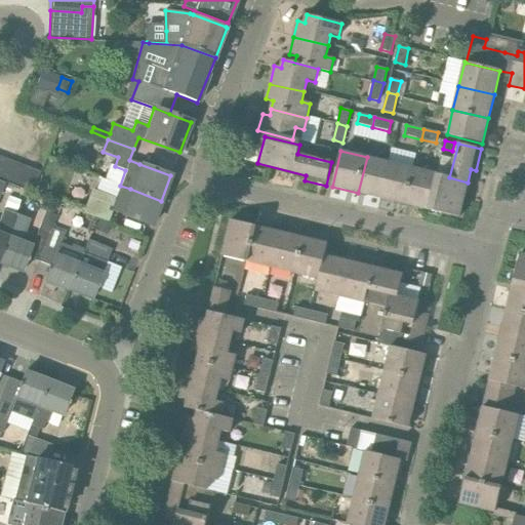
[(390,163),(367,157),(358,193),(381,198),(390,163)]
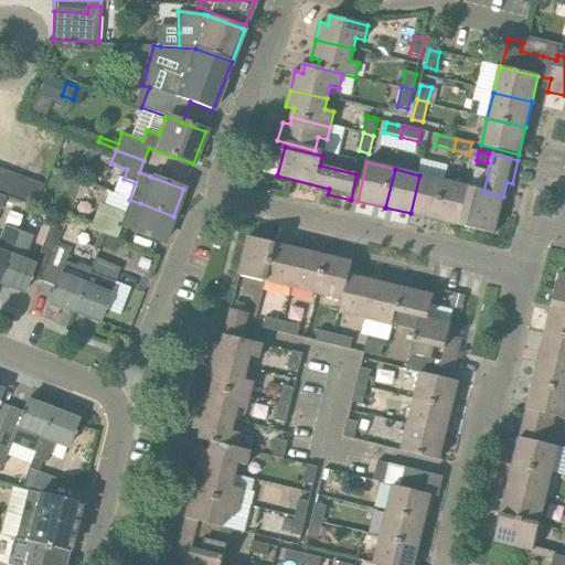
[(0,194),(11,199),(20,176),(8,171),(0,191),(0,194)]
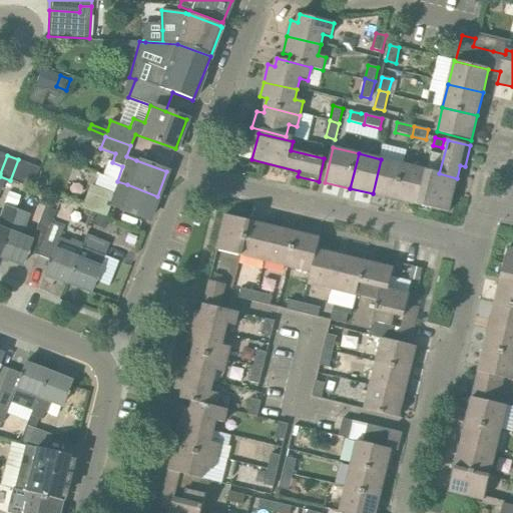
[(20,184),(28,163),(18,159),(10,180),(20,184)]
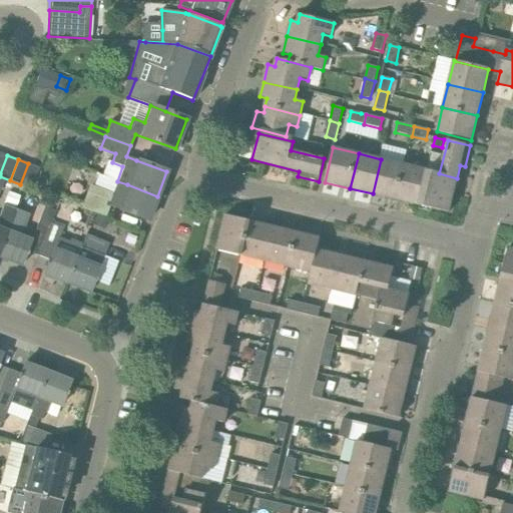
[(404,164),(381,159),(373,193),(396,199),(404,164)]
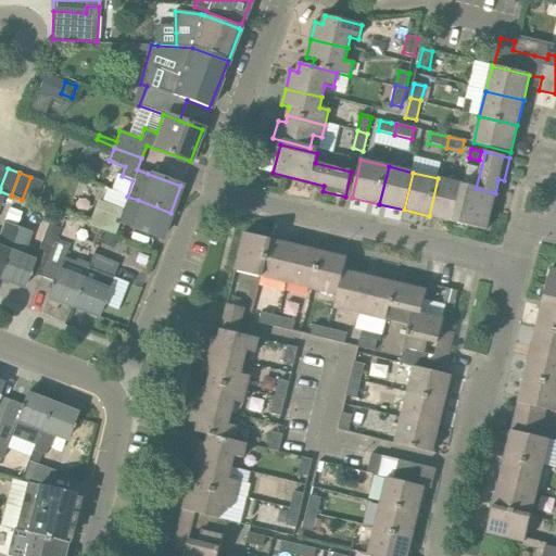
[(22,200),(33,204),(42,182),(30,177),(22,200)]
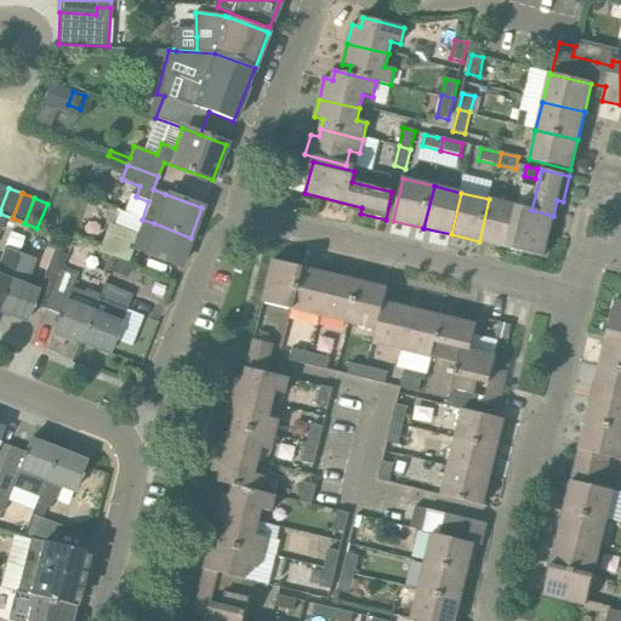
[(517,206),(489,199),(479,241),(507,249),(517,206)]
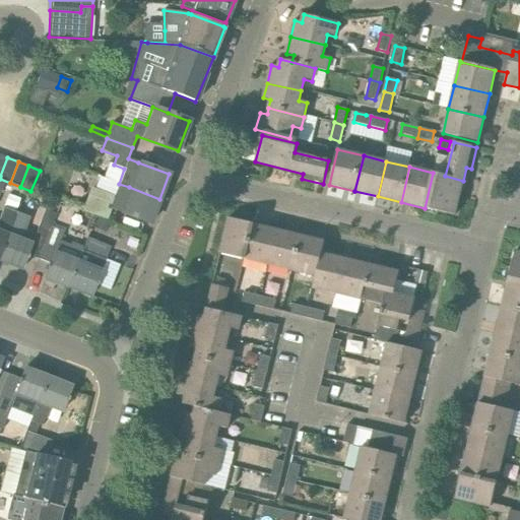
[(445,176),(433,173),(425,208),(455,215),(463,181),(445,176)]
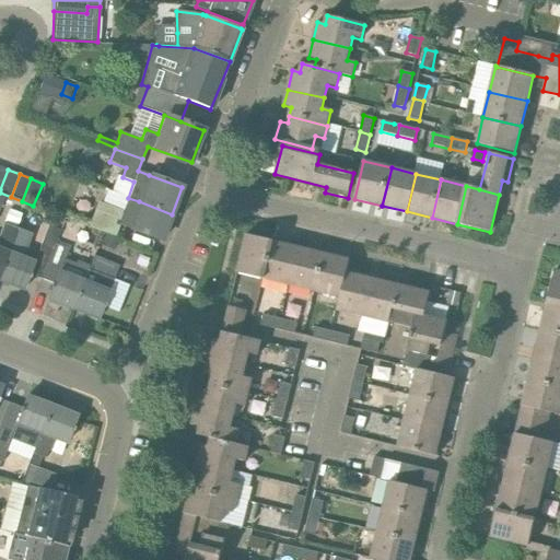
[(172,214),(139,201),(128,198),(121,213),(124,213),(119,225),(129,229),(162,241),(172,214)]
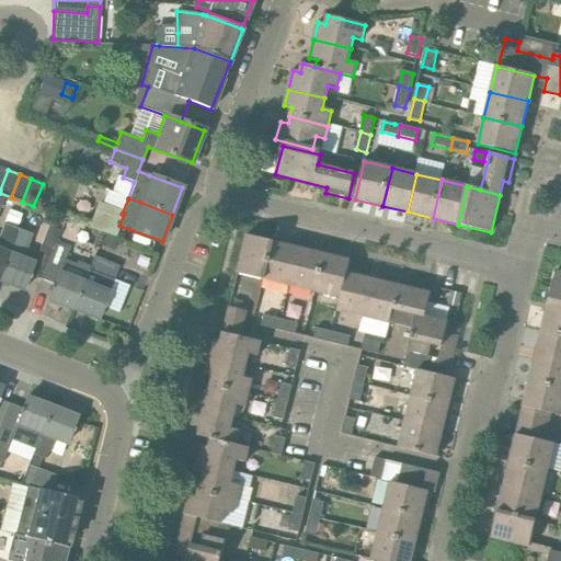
[(119,226),(124,214),(122,214),(98,203),(93,215),(88,227),(105,233),(114,238),(119,226)]
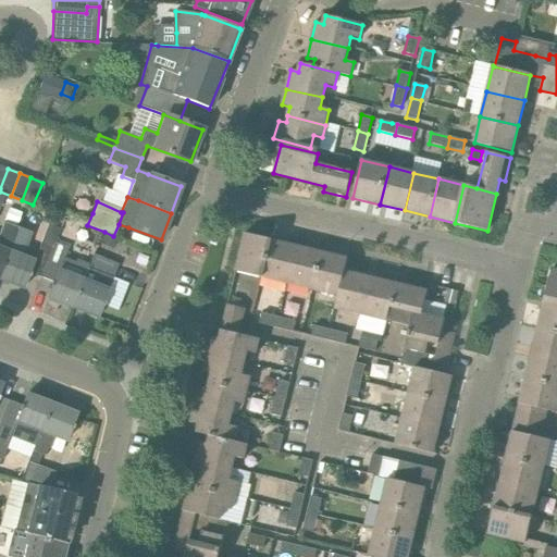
[(0,271),(17,227),(4,222),(0,232),(0,271)]
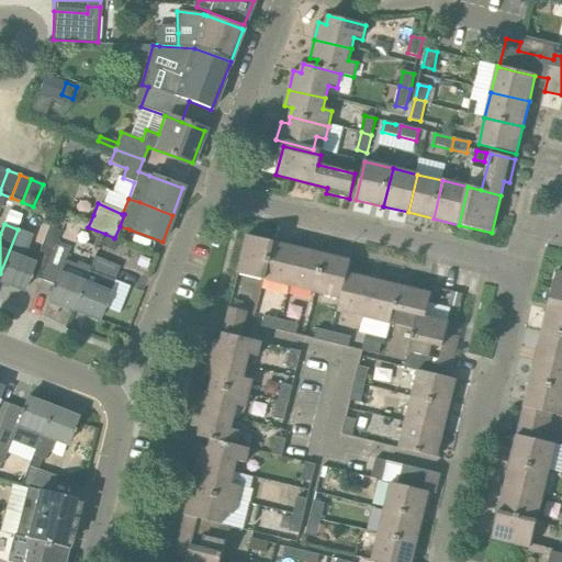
[(40,248),(52,253),(55,245),(60,231),(48,226),(40,248)]
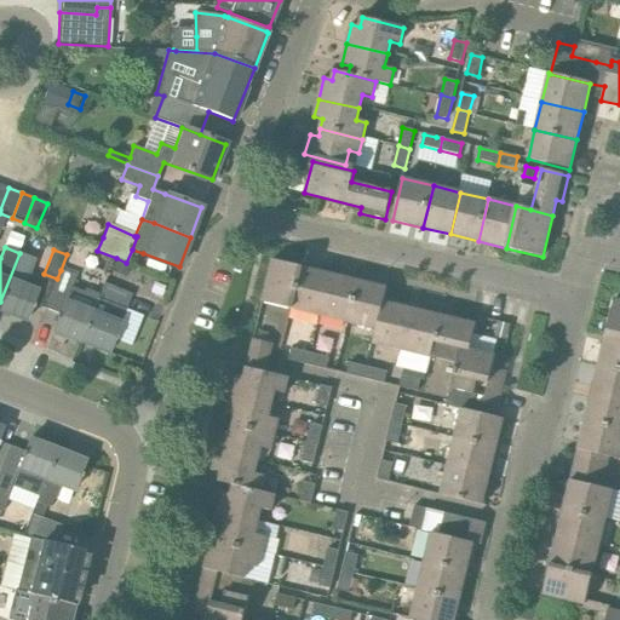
[(34,304),(32,304),(39,288),(27,283),(36,259),(19,253),(0,302),(0,311),(26,321),(30,309),(32,309),(34,304)]
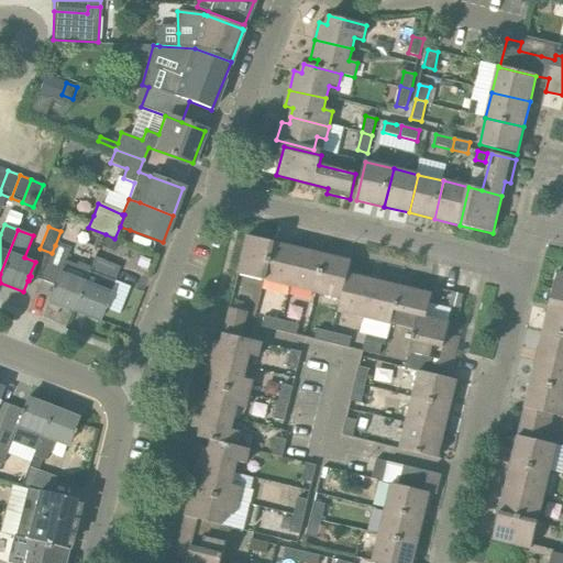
[(101,246),(114,251),(119,240),(114,239),(106,234),(101,246)]
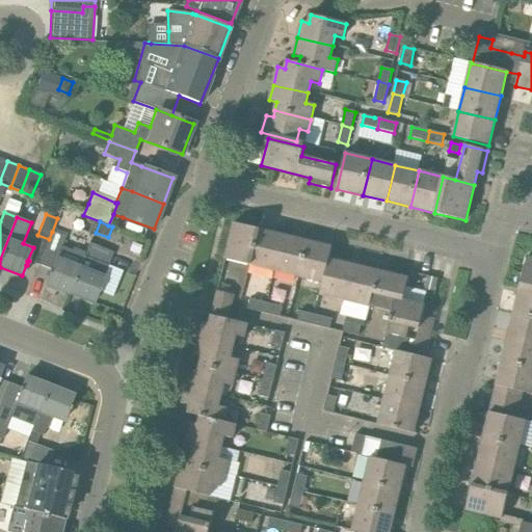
[(250,266),(260,230),(234,223),(225,260),(250,266)]
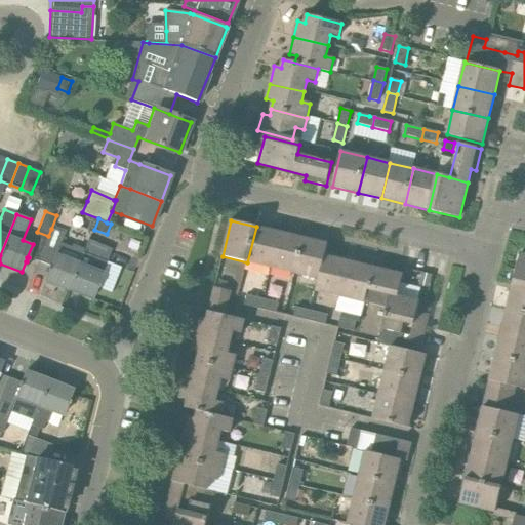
[(272,268),(280,232),(256,227),(247,263),(272,268)]
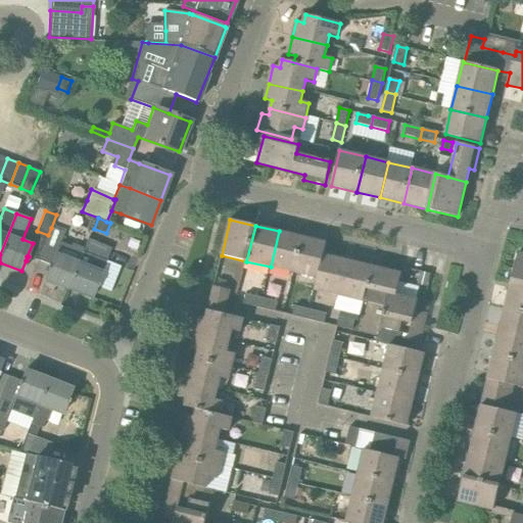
[(67,289),(84,248),(72,243),(70,246),(60,242),(63,233),(51,228),(48,235),(39,260),(49,265),(47,269),(48,269),(44,280),(67,289)]
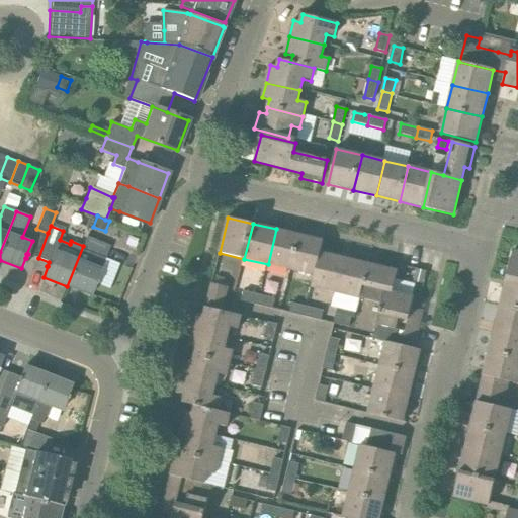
[(291,270),(299,235),(276,229),(268,264),(291,270)]
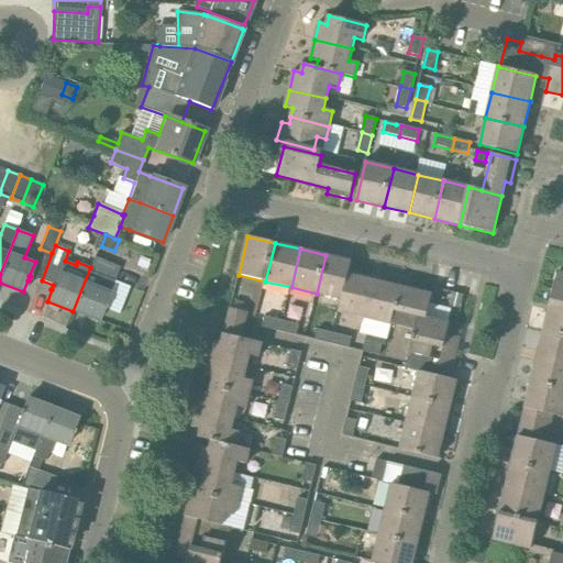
[(342,299),(349,274),(352,262),(326,255),(317,294),(342,299)]
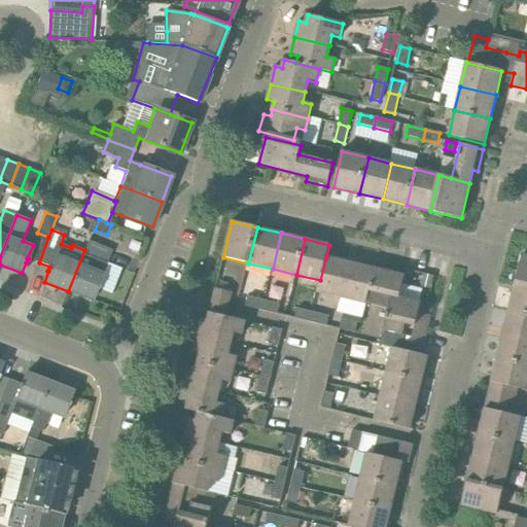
[(84,250),(68,291),(92,301),(111,250),(88,241),(84,250)]
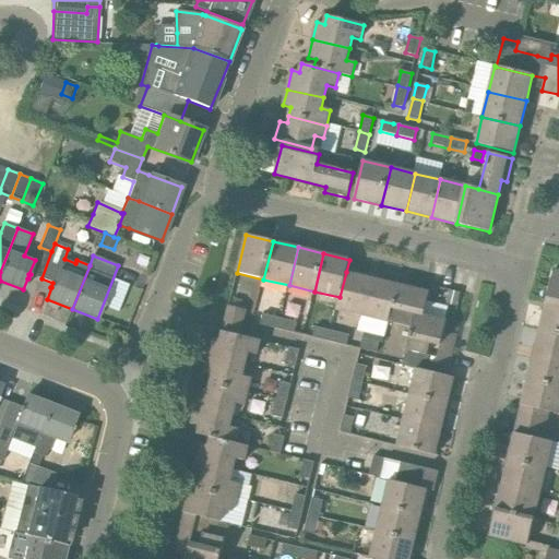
[(546,304),(558,307),(558,271),(554,270),(546,304)]
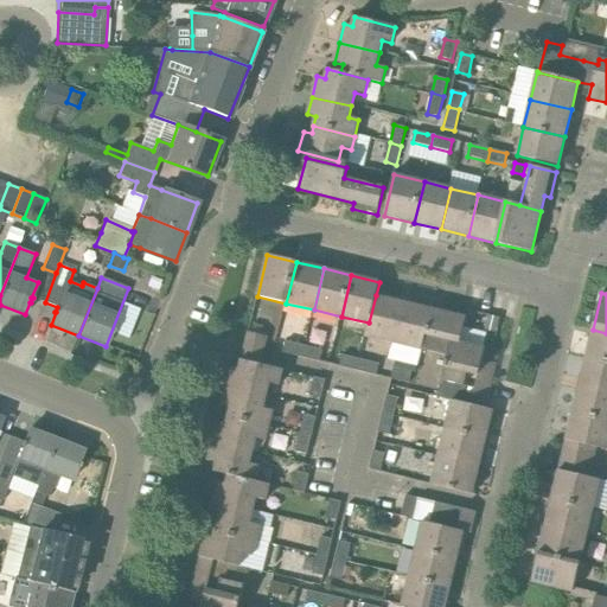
[(396,344),(406,302),(376,295),(369,323),(365,337),(396,344)]
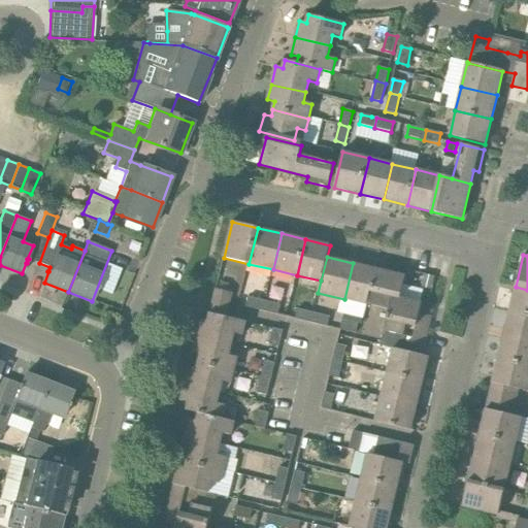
[(369,305),(378,270),(353,263),(344,299),(367,305),(369,305)]
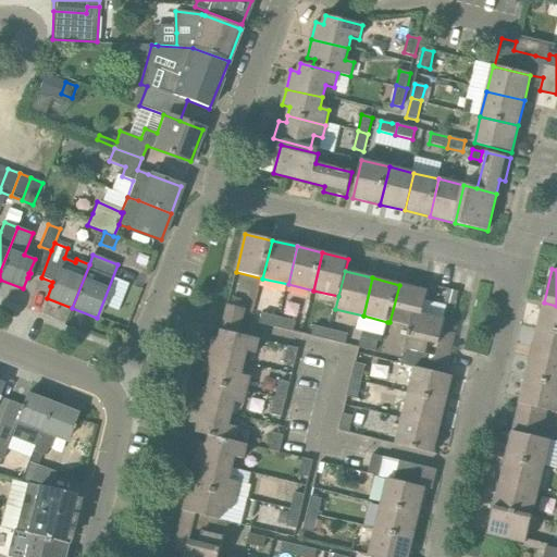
[(419,329),(422,314),(428,292),(399,285),(390,322),(410,326),(419,329)]
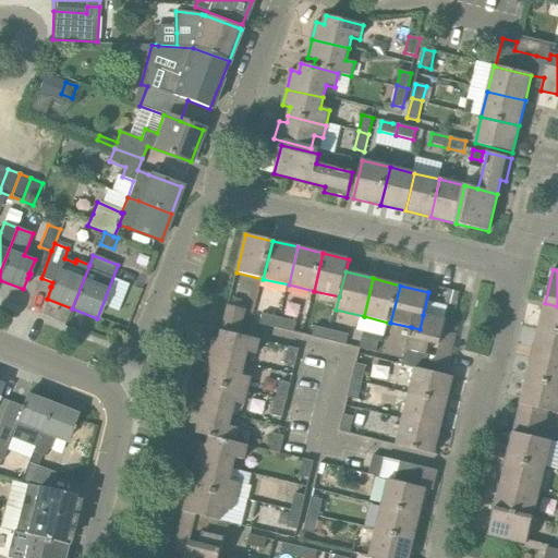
[(458,293),(449,290),(446,302),(456,304),(458,293)]
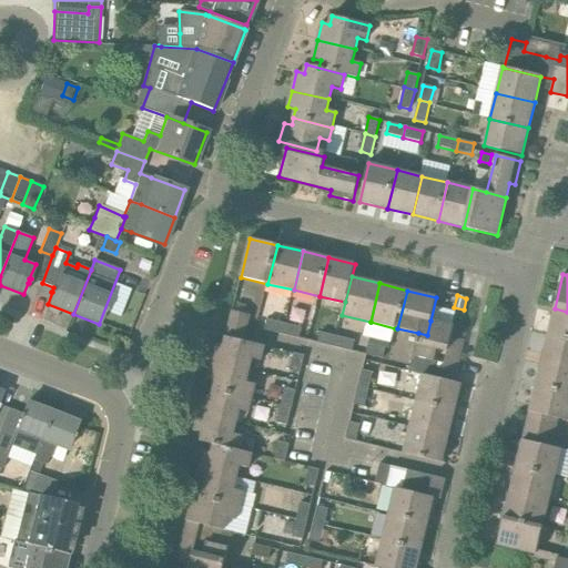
[(567,338),(567,312),(555,308),(548,335),(567,338)]
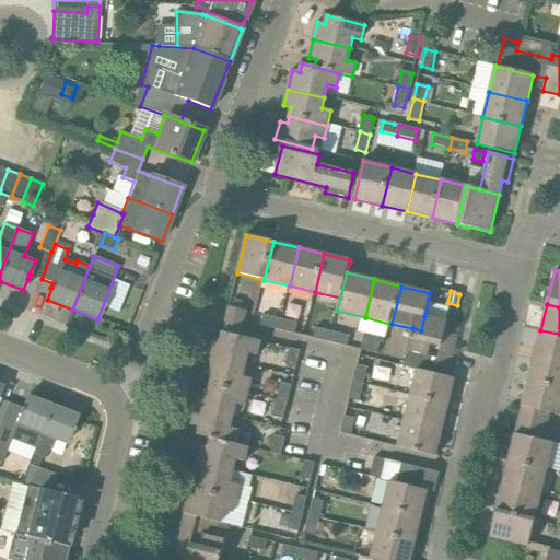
[(226,317),(244,322),(246,311),(229,307),(226,317)]
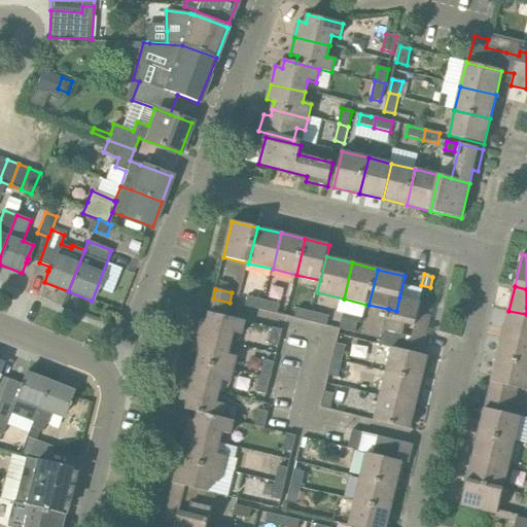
[(261,310),(264,301),(248,296),(246,307),(261,310)]
